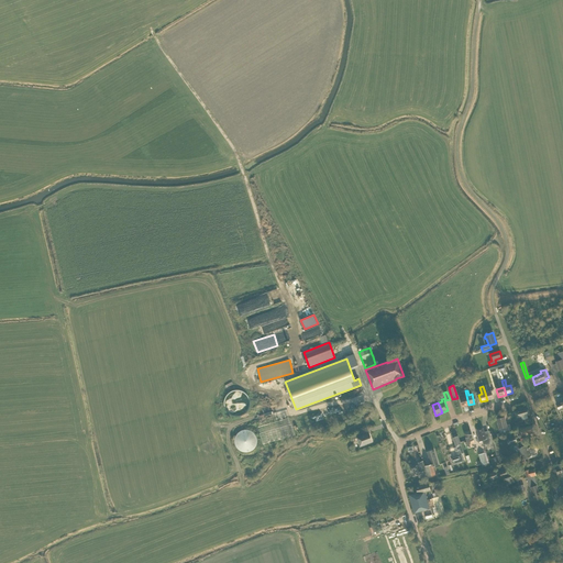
[(519,409),(520,410),(516,411),(517,418),(530,415),(528,408),(525,409),(523,409),(523,408),(522,407),(520,407),(519,409)]
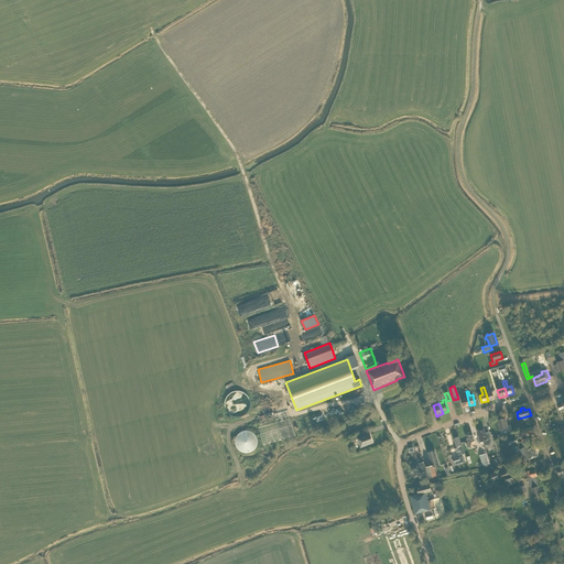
[(498,420),(500,430),(508,427),(506,418),(498,420)]
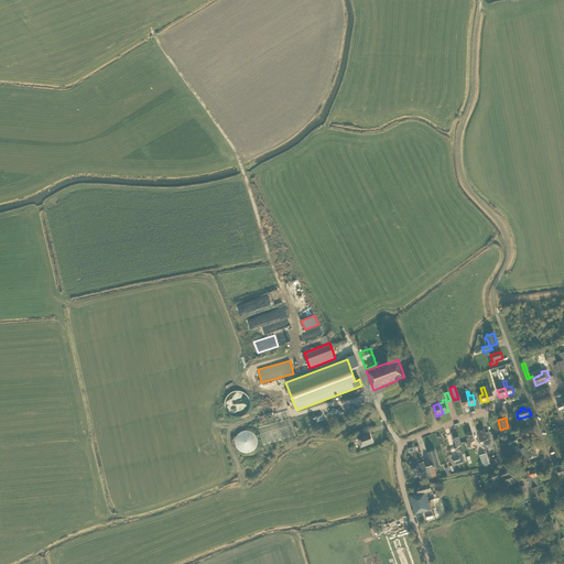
[(535,433),(533,426),(527,427),(527,426),(518,430),(520,434),(521,436),(527,435),(527,436),(535,433)]
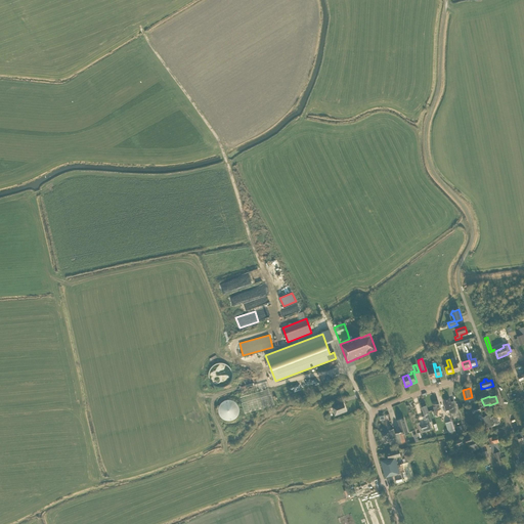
[(449,398),(443,400),(445,405),(444,406),(446,410),(449,409),(450,413),(456,412),(455,407),(453,407),(452,402),(451,402),(449,398)]
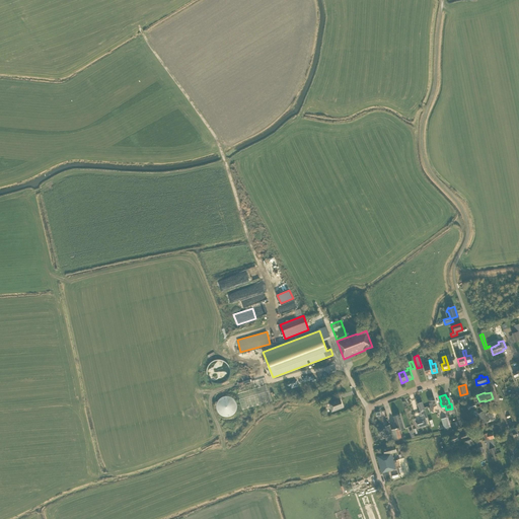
[(437,405),(434,397),(428,399),(431,406),(430,408),(431,411),(433,410),(432,408),(437,405)]
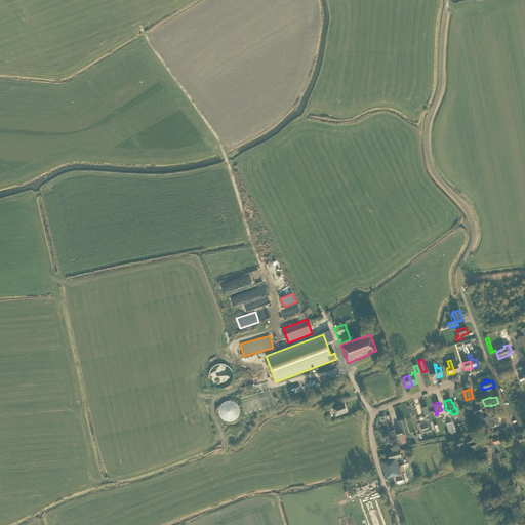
[(347,412),(344,404),(335,407),(334,404),(327,406),(328,410),(333,408),(336,416),(347,412)]
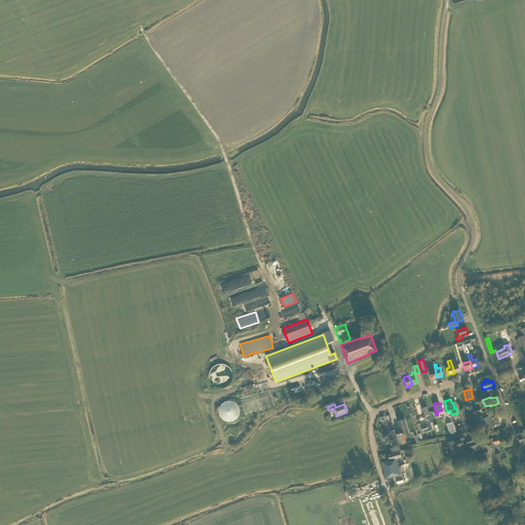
[(495,413),(489,415),(489,416),(486,417),(483,418),(485,425),(488,423),(489,428),(493,427),(499,425),(498,420),(497,417),(495,413)]
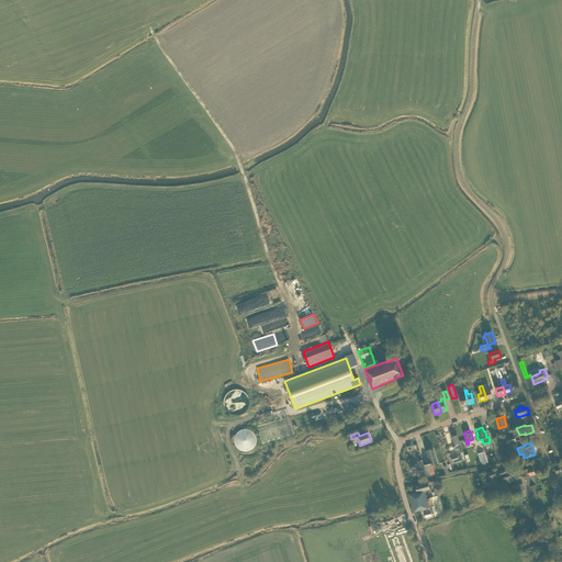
[(425,465),(427,476),(435,474),(433,465),(437,464),(434,449),(426,451),(429,461),(430,463),(425,465)]
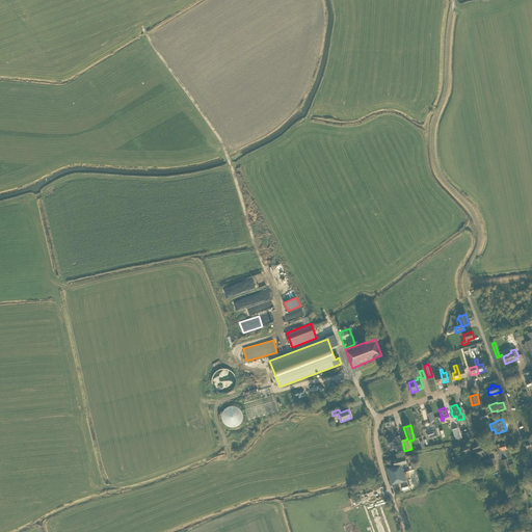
[(452,429),(455,440),(460,439),(458,428),(452,429)]
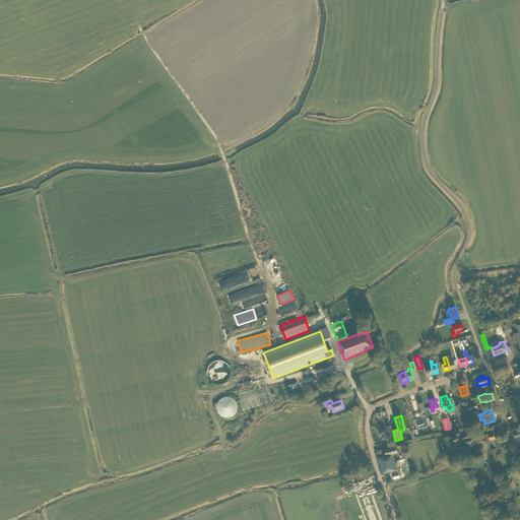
[(417,424),(418,429),(429,426),(427,420),(417,424)]
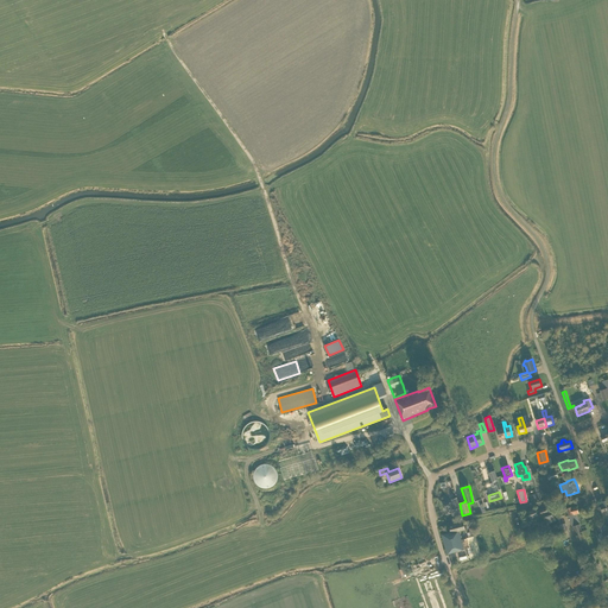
[(443,504),(445,514),(455,512),(455,510),(457,508),(460,508),(456,498),(451,499),(453,504),(451,504),(451,501),(443,504)]
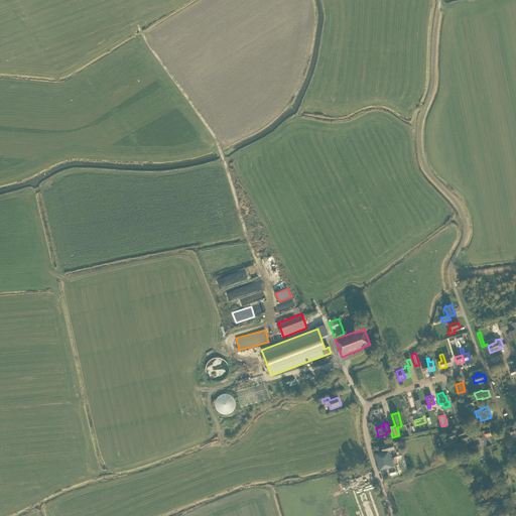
[(506,427),(508,435),(515,432),(515,425),(515,424),(506,427)]
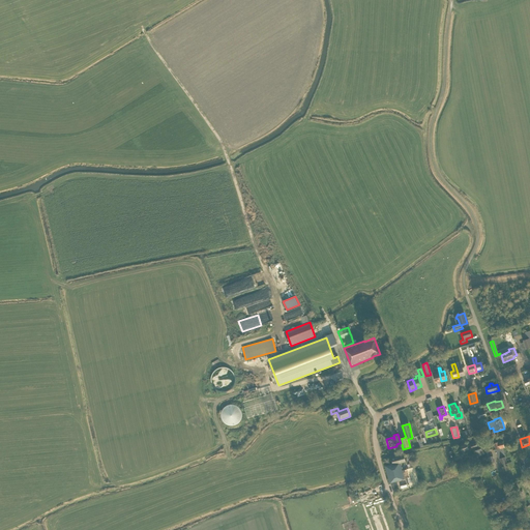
[(475,443),(469,445),(470,449),(472,448),(474,454),(478,452),(479,455),(484,453),(481,445),(477,447),(475,443)]
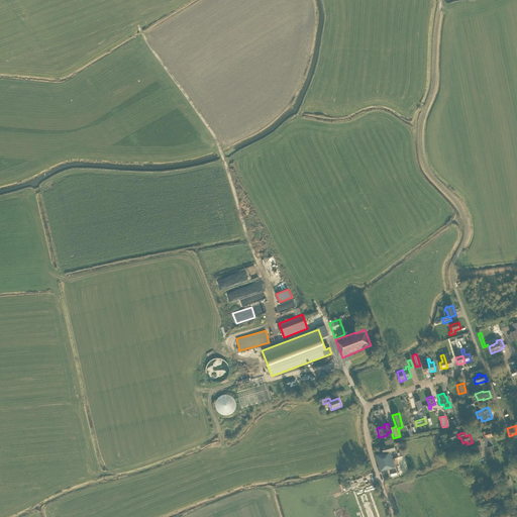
[(456,433),(448,435),(447,436),(446,435),(442,436),(444,444),(445,445),(449,444),(448,443),(448,441),(450,440),(457,438),(456,433)]
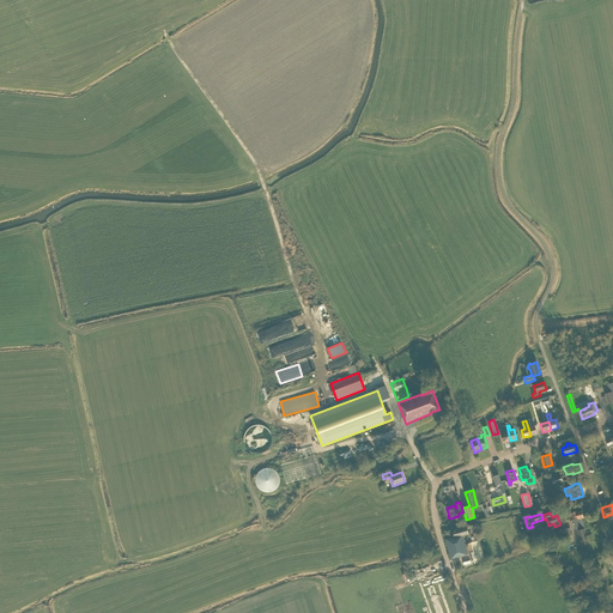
[(587,536),(582,519),(578,520),(578,519),(574,520),(577,530),(576,530),(577,535),(577,538),(578,538),(578,539),(580,539),(582,545),(594,541),(592,534),(587,536)]
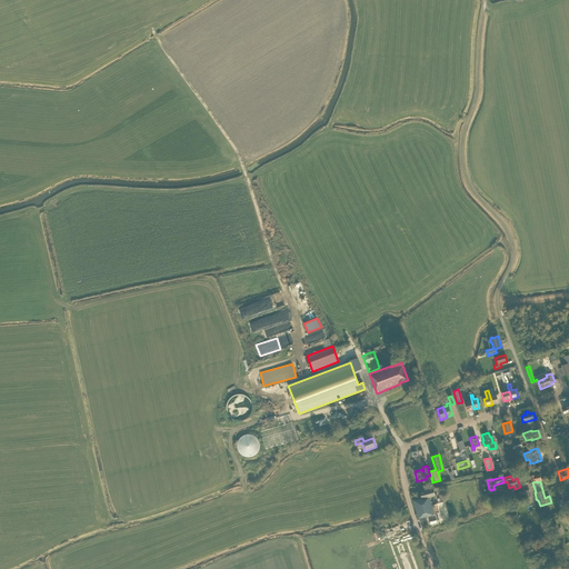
[(526,499),(530,497),(526,483),(521,485),(526,499)]
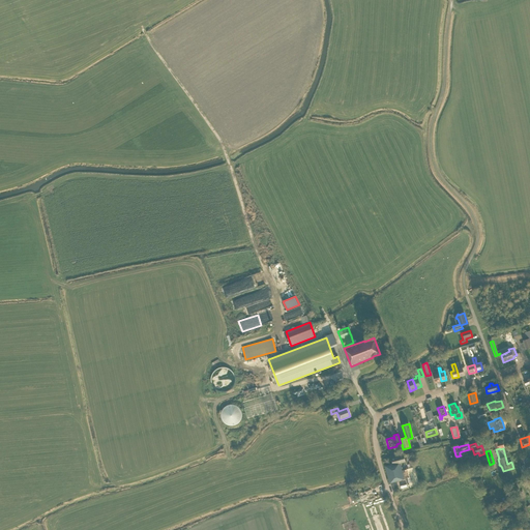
[(404,479),(399,463),(406,462),(404,455),(391,459),(392,464),(385,466),(389,482),(404,479)]
